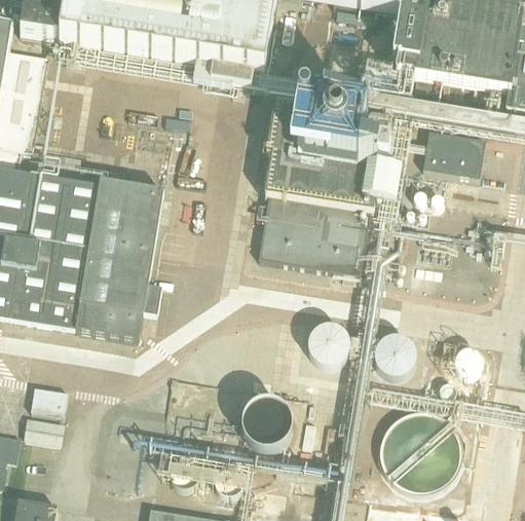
[(49,58),(8,51),(12,27),(13,27),(13,25),(14,25),(17,0),(0,0),(0,319),(75,331),(75,332),(139,342),(143,317),(157,319),(161,291),(147,289),(163,192),(100,182),(101,171),(80,168),(77,183),(16,174),(21,152),(32,154),(49,58)]
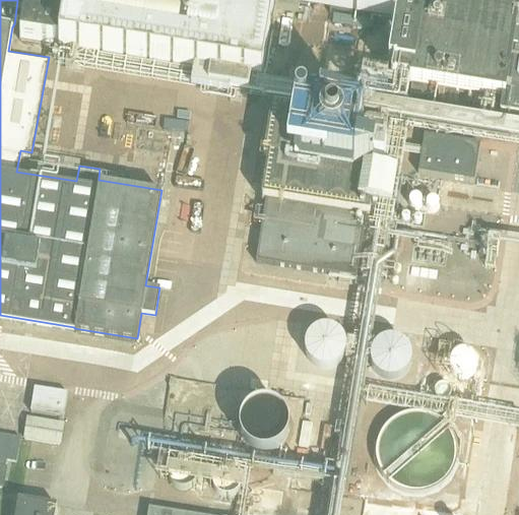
[(25,0),(19,37),(39,40),(37,47),(57,50),(58,46),(260,79),(261,75),(388,95),(391,76),(393,76),(394,73),(409,76),(408,79),(411,79),(409,89),(427,92),(427,93),(428,94),(428,95),(429,95),(430,95),(431,95),(432,94),(432,93),(432,92),(431,91),(431,90),(429,90),(431,82),(433,82),(433,81),(455,85),(457,86),(457,85),(480,89),(482,90),(482,89),(499,91),(499,94),(501,95),(499,111),(518,114),(518,0),(25,0)]
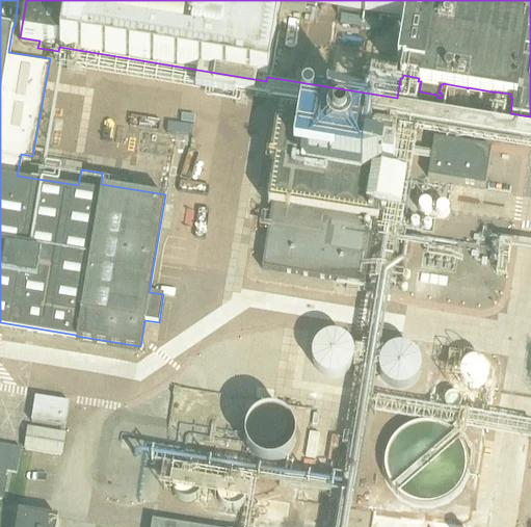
[(393,123),(273,103),(265,155),(269,156),(263,199),(271,200),(374,216),(377,217),(378,210),(381,210),(386,183),(382,183),(385,170),(372,168),(375,150),(388,152),(393,123)]
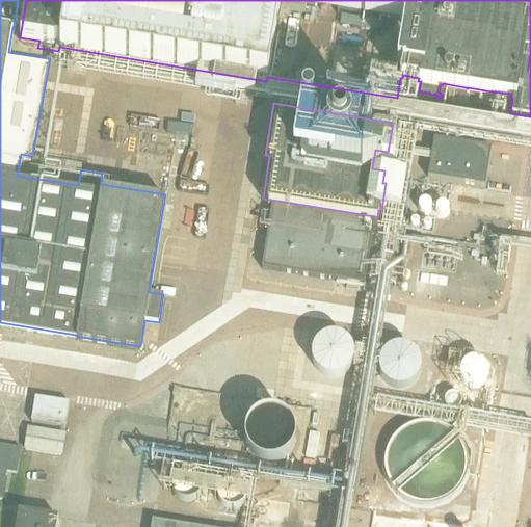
[(483,182),(489,143),(432,134),(426,173),(483,182)]
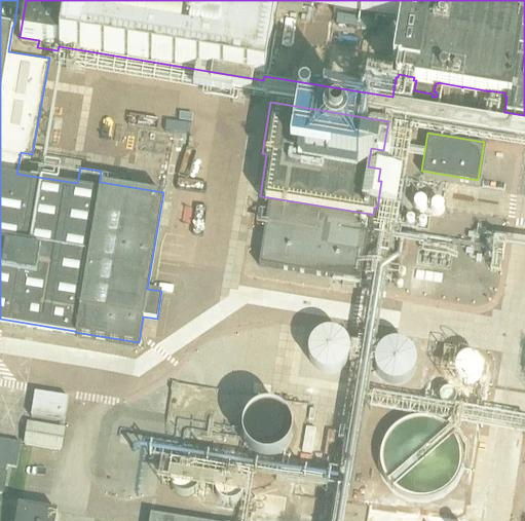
[(360,277),(370,214),(268,197),(258,260),(360,277)]
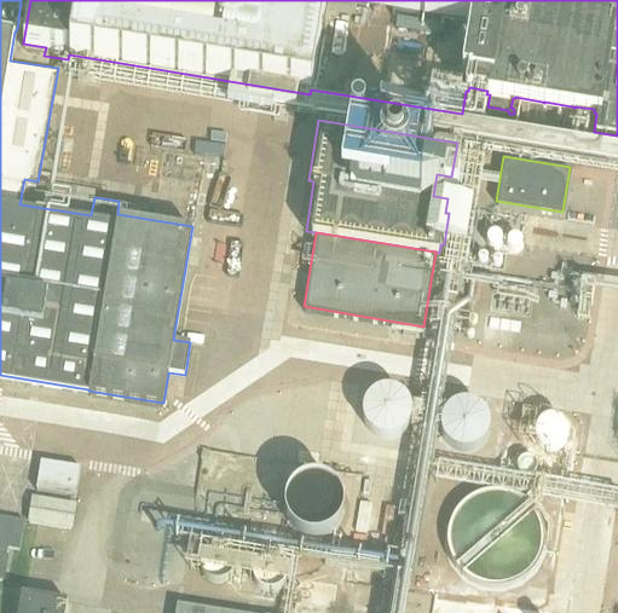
[(40,456),(36,485),(75,491),(80,462),(40,456)]
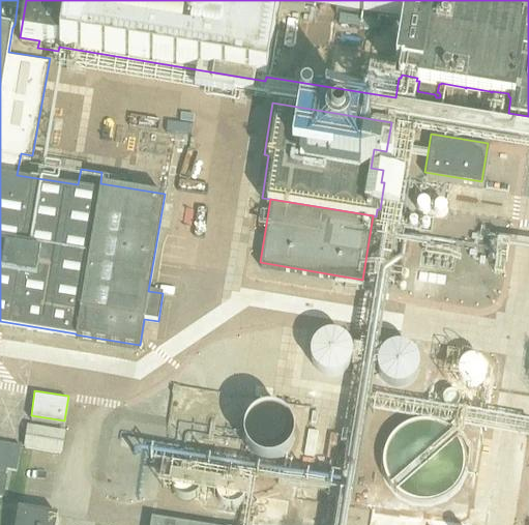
[(62,428),(27,423),(24,443),(59,449),(62,428)]
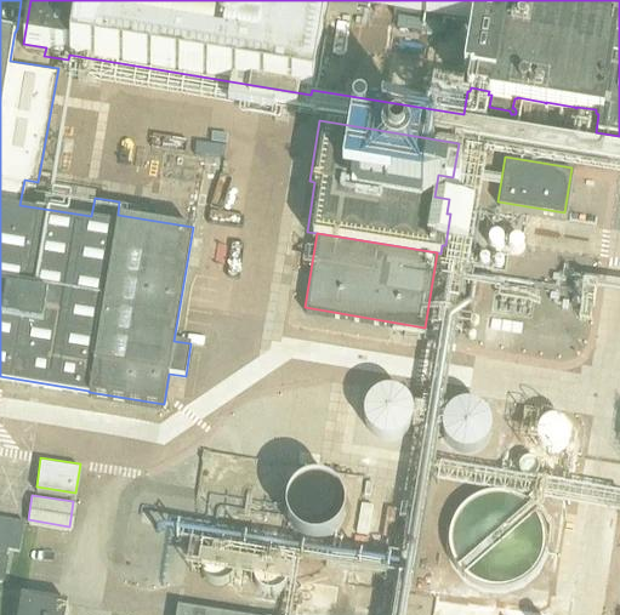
[(0,575),(1,576),(7,545),(18,547),(23,518),(0,513),(0,575)]
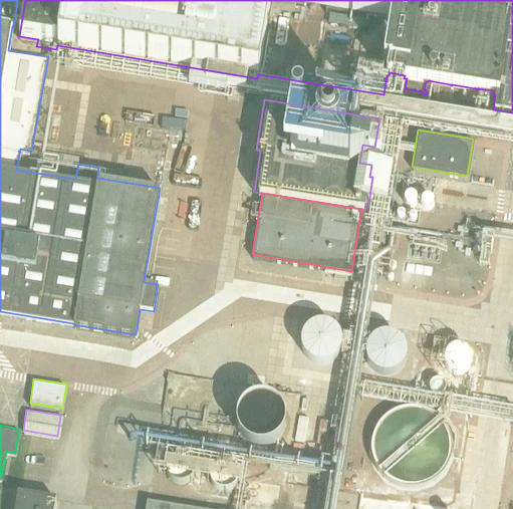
[(52,508),(55,495),(17,489),(13,508),(52,508)]
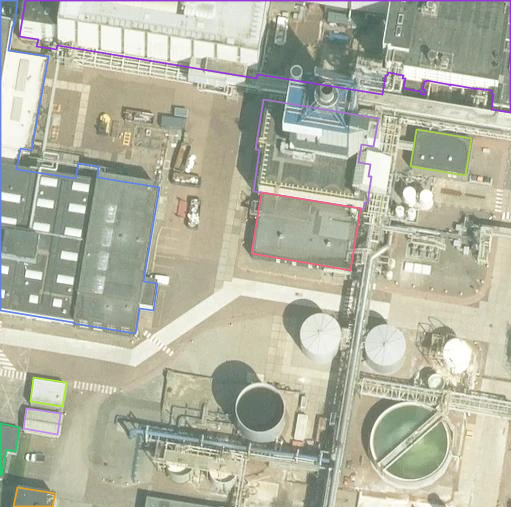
[(234,506),(220,505),(219,506),(216,506),(146,496),(144,506),(234,506)]
